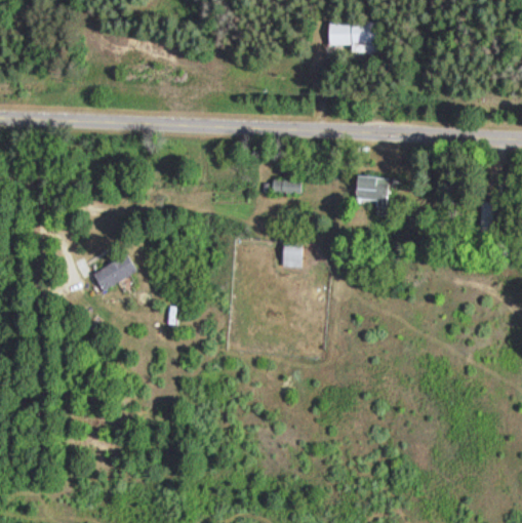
[(354,58),(384,59),(384,23),(330,22),(330,45),(354,45),(354,58)]
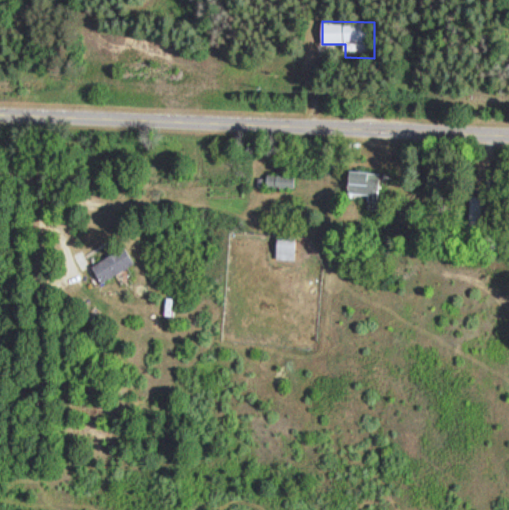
[(368,211),(384,210),(383,171),(346,172),(346,194),(367,194),(368,211)]
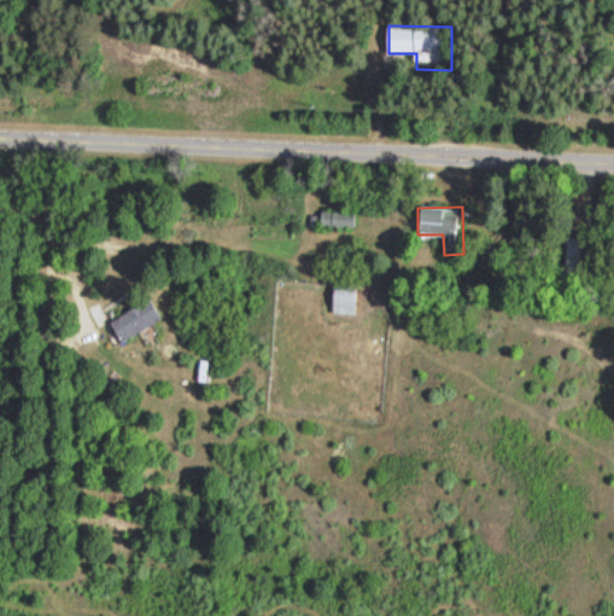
[(352,211),(319,211),(319,227),(352,227),(352,211)]
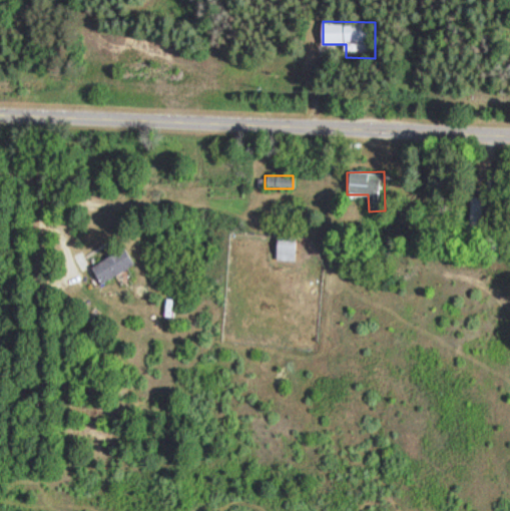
[(297,262),(297,236),(276,236),(276,262),(297,262)]
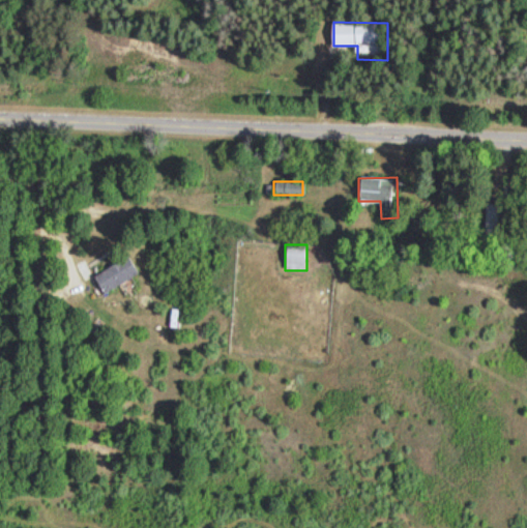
[(93,276),(103,293),(137,273),(127,256),(93,276)]
